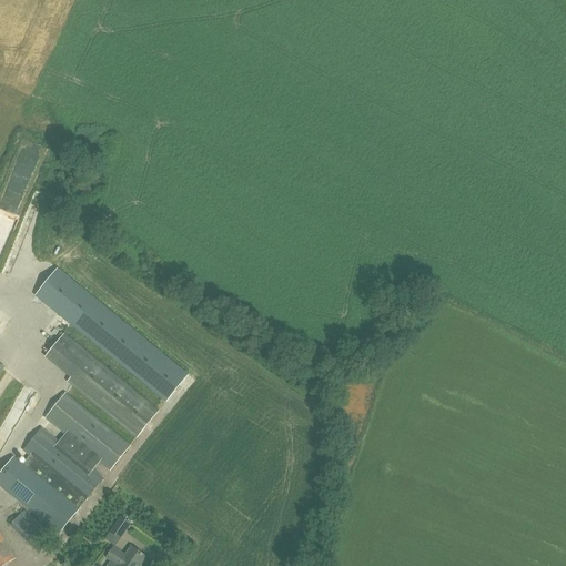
[(34,294),(50,307),(164,400),(187,373),(64,274),(57,268),(34,294)]
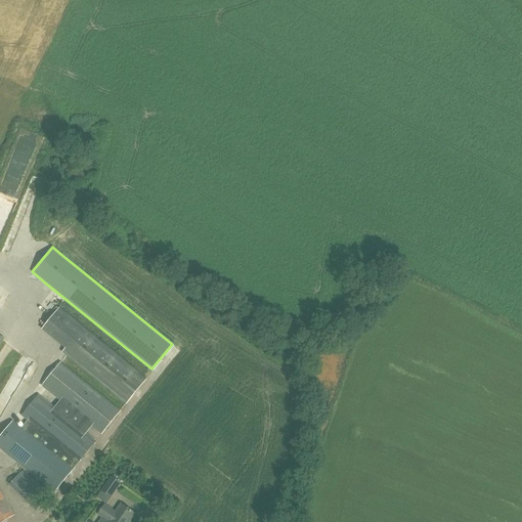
[(144,378),(81,325),(60,350),(125,401),(144,378)]
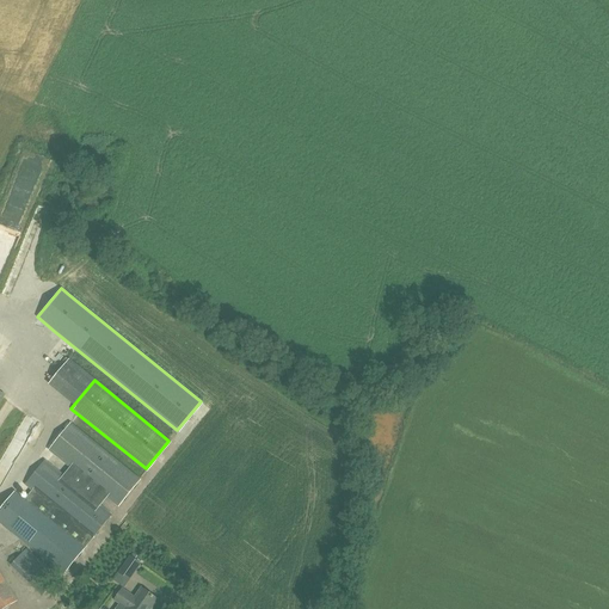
[(37,420),(30,442),(38,444),(45,424),(37,420)]
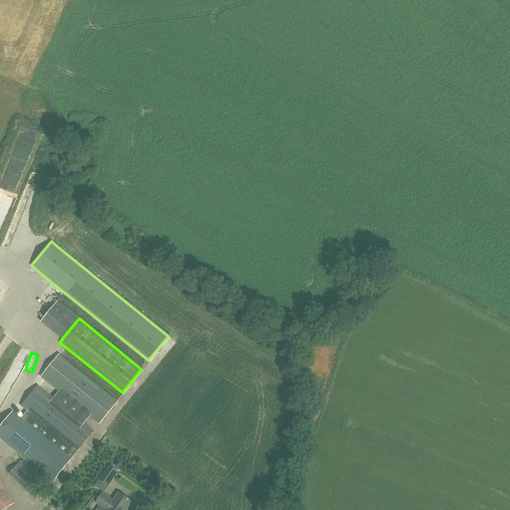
[(115,400),(57,353),(40,375),(98,422),(115,400)]
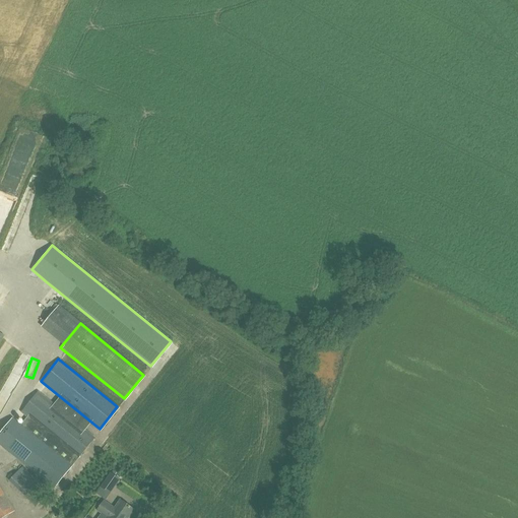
[(70,464),(68,463),(75,455),(76,457),(93,436),(37,389),(19,411),(25,416),(19,424),(11,416),(0,430),(0,444),(14,456),(19,460),(52,487),(70,464)]
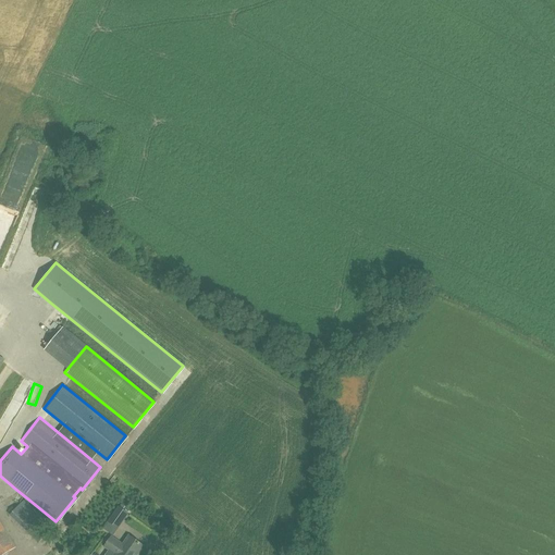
[(23,498),(10,510),(39,539),(51,526),(23,498)]
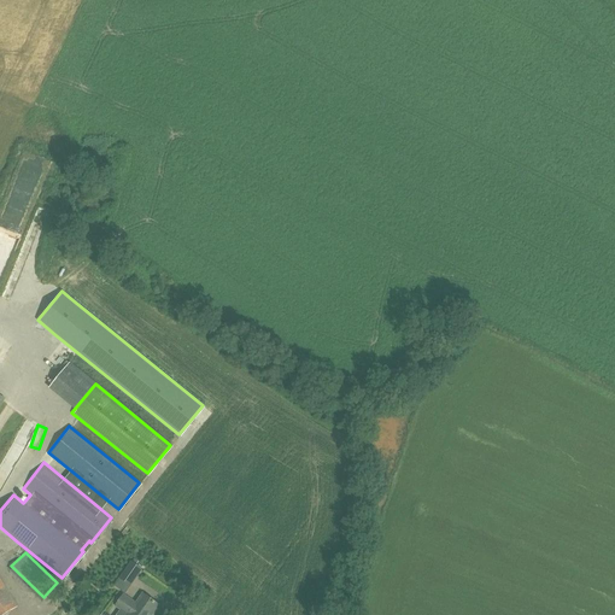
[(139,567),(129,560),(118,577),(128,583),(139,567)]
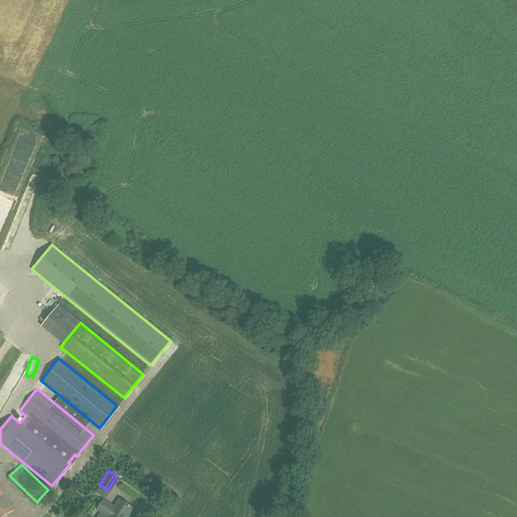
[(0,515),(13,508),(0,487),(0,515)]
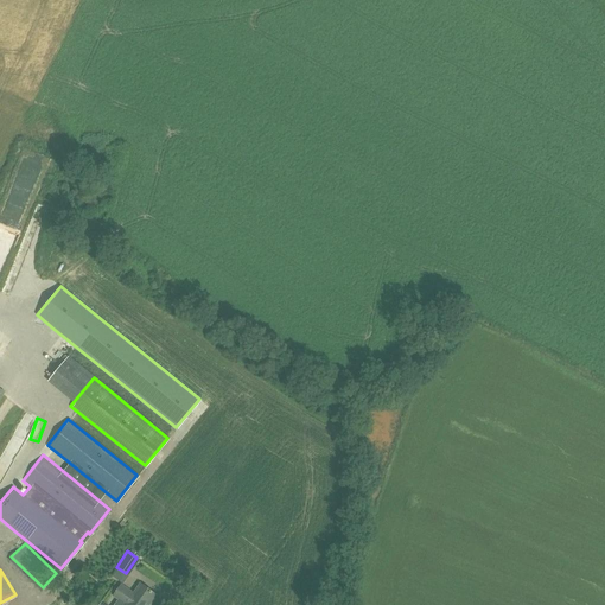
[(144,604),(153,593),(139,583),(132,592),(120,583),(112,593),(125,603),(122,604),(144,604)]
